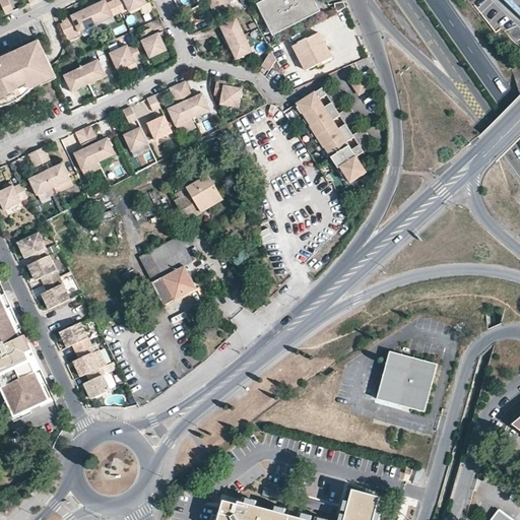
[(13,10),(8,0),(0,0),(0,1),(6,14),(13,10)]
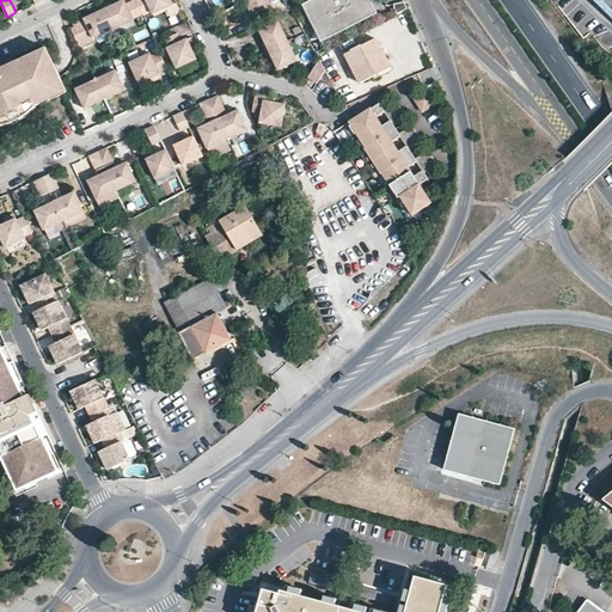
[(135,19),(126,0),(122,0),(120,1),(111,5),(103,8),(112,29),(135,19)]
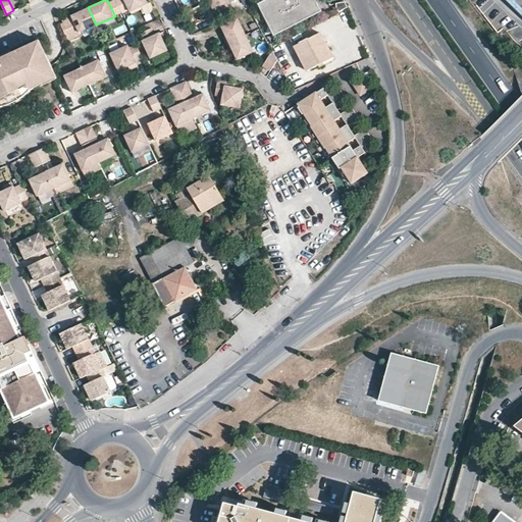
[(149,3),(147,0),(115,0),(122,13),(129,10),(129,12),(149,3)]
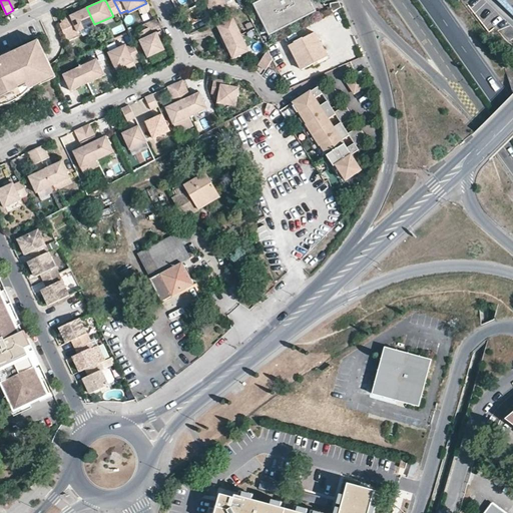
[(230,9),(225,0),(206,0),(205,1),(208,7),(210,11),(213,18),(230,9)]
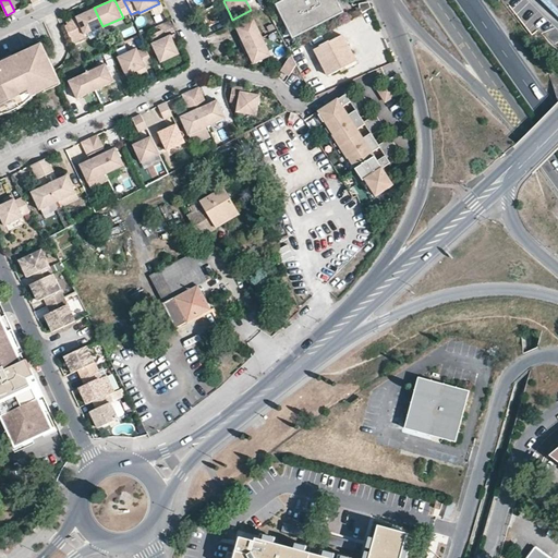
[(336,0),(281,0),(275,3),(292,39),(343,13),(338,1),(336,0)]
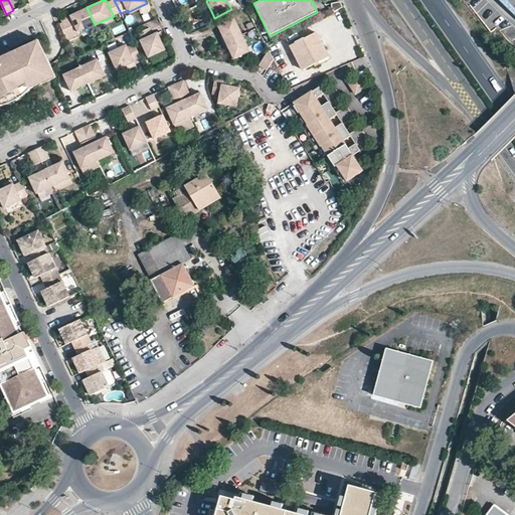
[(514,0),(506,0),(514,8),(514,0)]
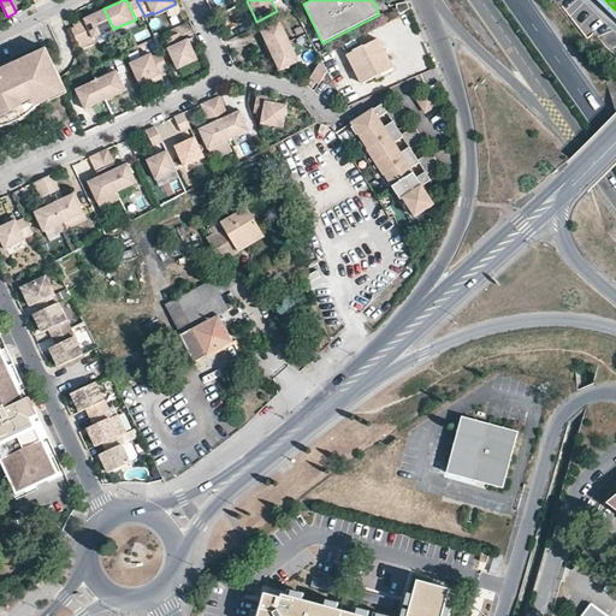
[(113,29),(104,9),(96,12),(84,18),(81,19),(73,23),(75,28),(72,29),(81,47),(95,41),(94,39),(113,29)]
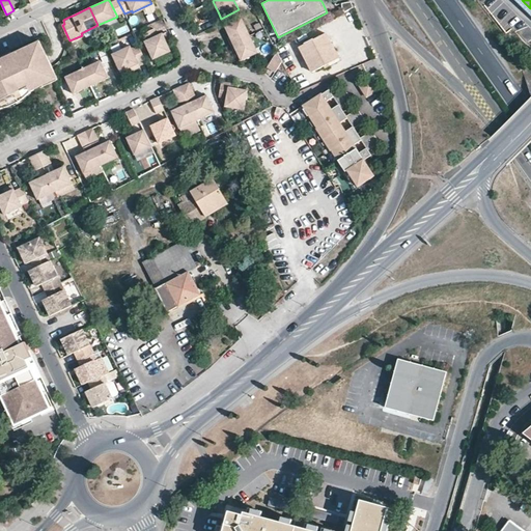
[(251,35),(243,17),(225,25),(227,31),(230,36),(233,44),(251,35)]
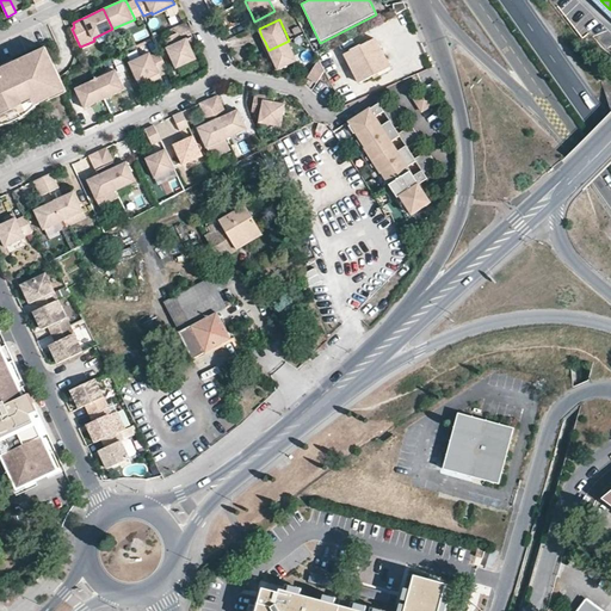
[(183,41),(179,32),(160,41),(165,50),(167,49),(177,69),(198,59),(190,43),(187,37),(183,41)]
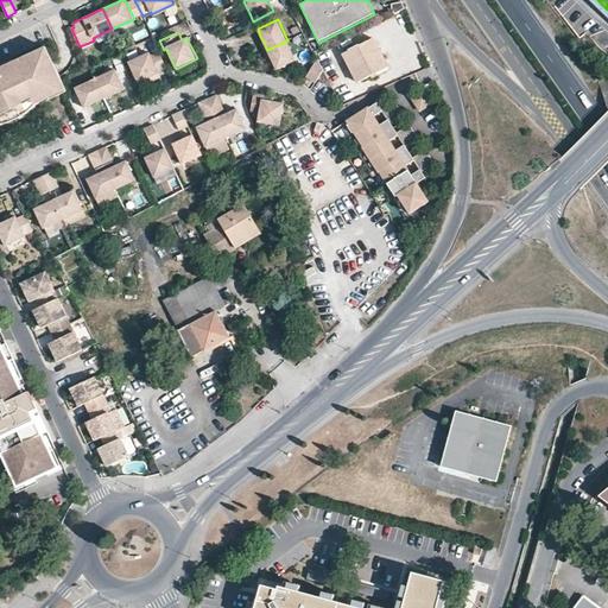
[(373,38),(343,54),(358,83),(388,67),(384,58),(373,38)]
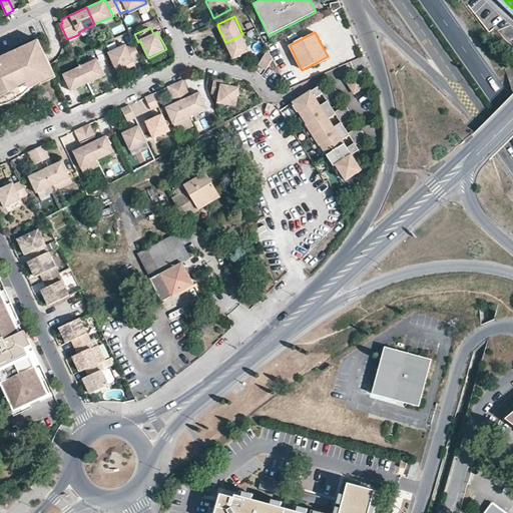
[(250,51),(242,34),(225,42),(228,48),(233,59),(250,51)]
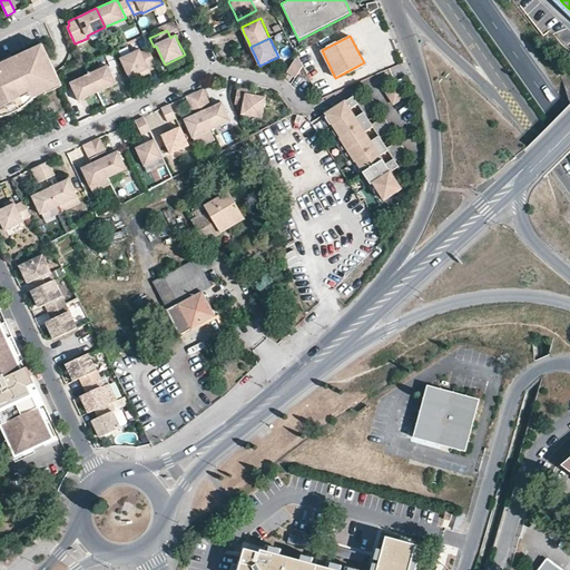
[(43,45),(2,65),(0,61),(0,60),(0,116),(3,116),(16,112),(27,106),(33,99),(62,86),(43,45)]
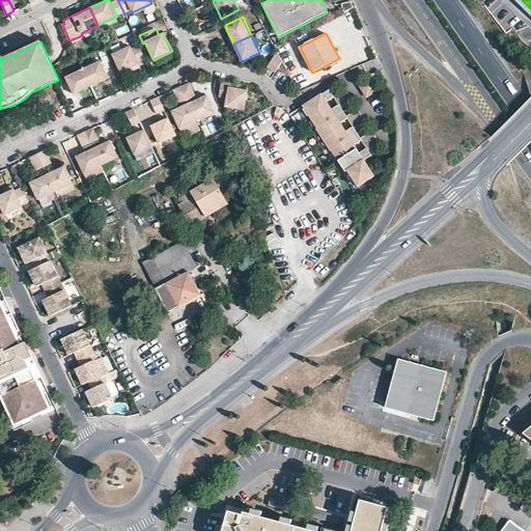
[(131,46),(112,54),(120,73),(131,67),(138,64),(140,63),(139,62),(146,59),(139,45),(134,47),(132,48),(131,46)]
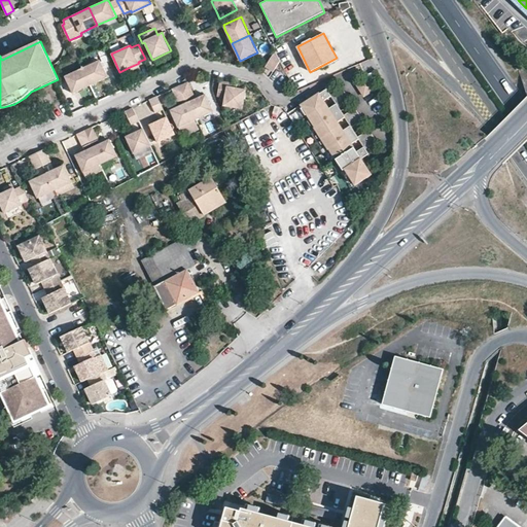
[(280,62),(276,53),(266,65),(273,71),(280,62)]
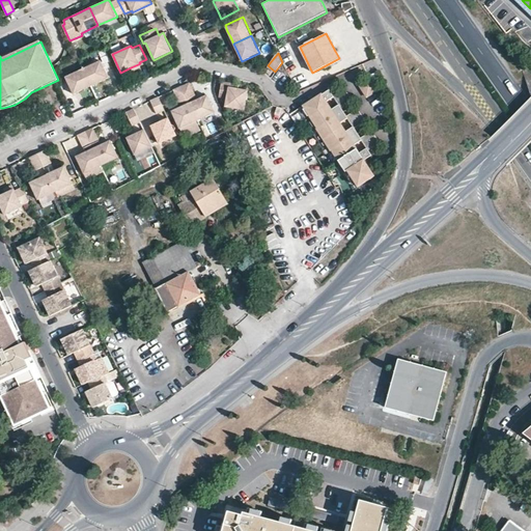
[(110,78),(102,60),(83,68),(91,86),(110,78)]
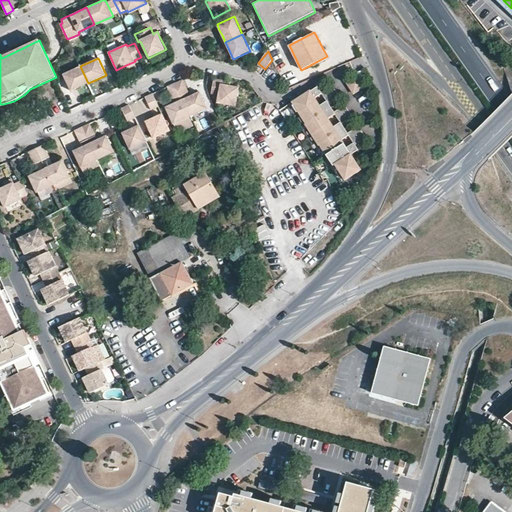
[(88,83),(80,66),(63,74),(71,91),(88,83)]
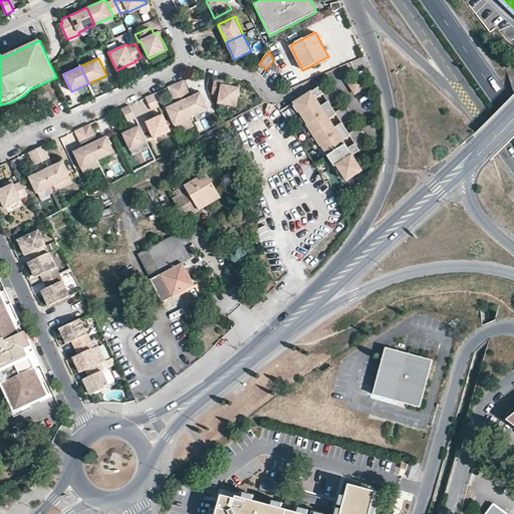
[(367,87),(359,74),(346,82),(354,95),(367,87)]
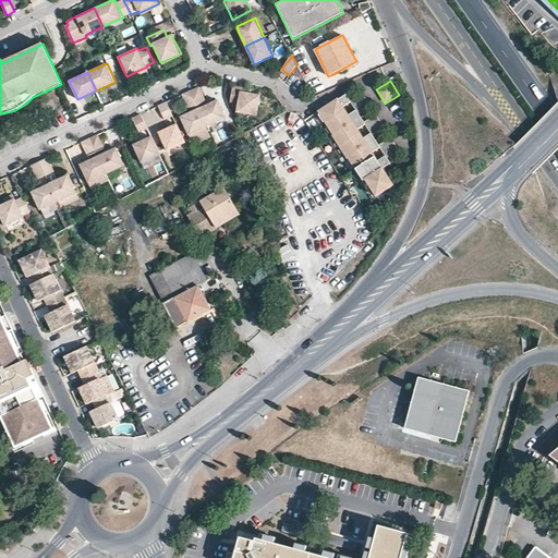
[(257,114),(262,94),(255,93),(252,92),(242,89),(243,85),(234,84),(231,100),(238,101),(235,110),(257,114)]
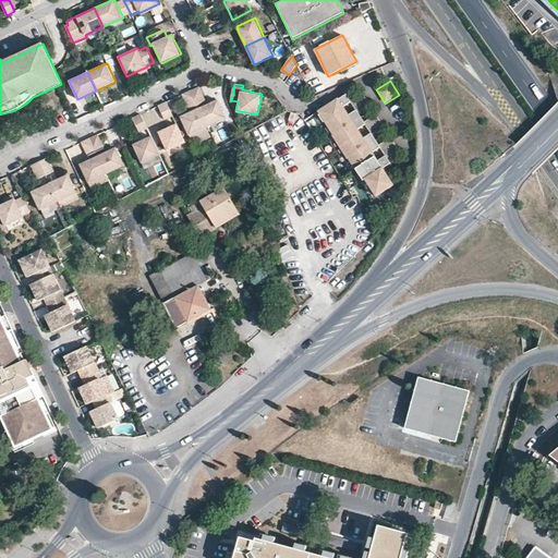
[(226,118),(217,99),(211,102),(207,105),(203,107),(201,102),(205,100),(198,87),(190,91),(207,126),(226,118)]
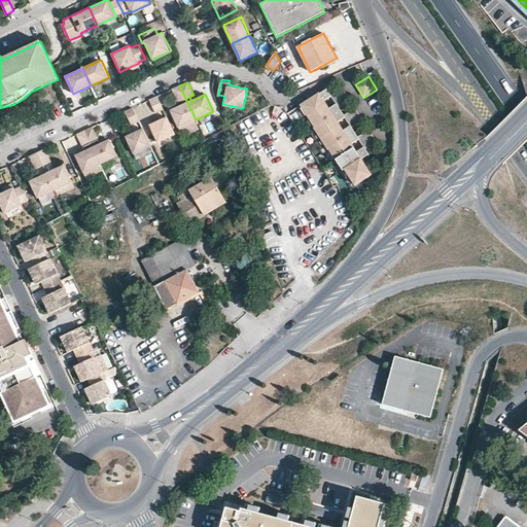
[(196,119),(179,85),(172,90),(178,103),(181,101),(183,105),(179,106),(174,109),(170,111),(177,128),(196,119)]
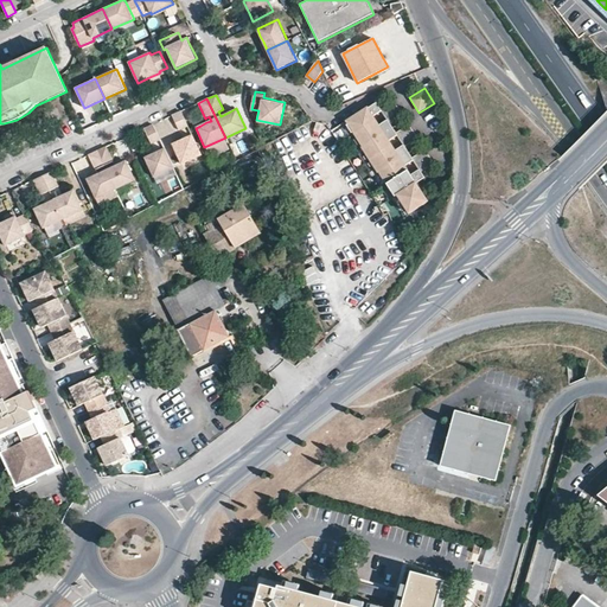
[(382,187),(387,196),(388,195),(390,197),(393,196),(403,215),(423,203),(413,184),(421,179),(417,173),(432,165),(422,151),(409,159),(402,147),(416,140),(413,133),(408,126),(394,133),(388,122),(402,114),(394,100),(379,108),(376,102),(346,121),(346,122),(345,123),(350,132),(351,131),(359,146),(358,146),(359,148),(374,172),(375,172),(383,186),(382,187)]
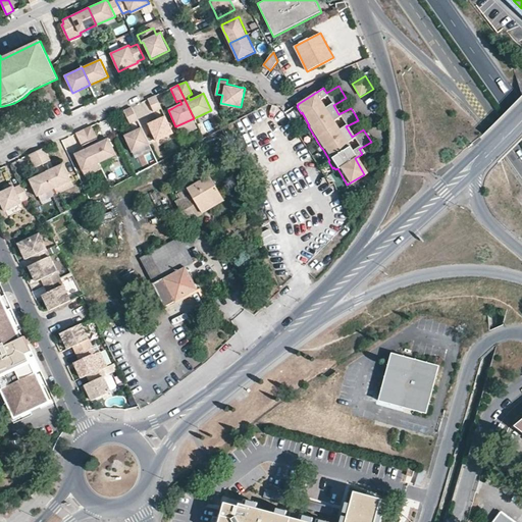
[(161,108),(155,96),(147,99),(153,112),(161,108)]
